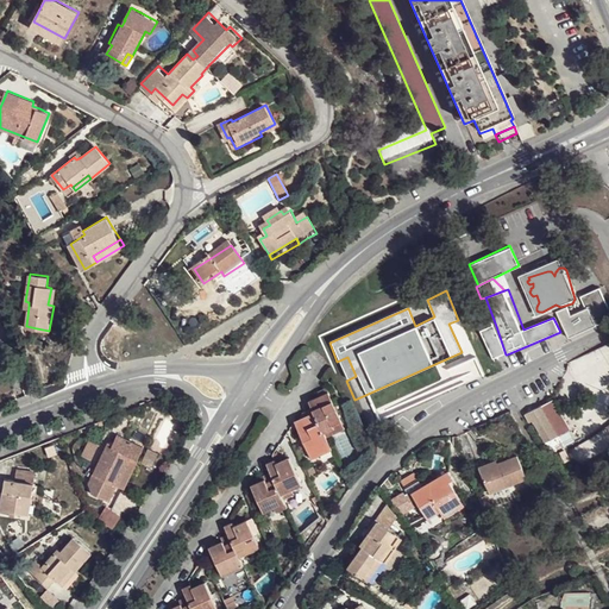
[(608,303),(604,290),(584,297),(589,308),(592,308),(598,327),(608,322),(608,303)]
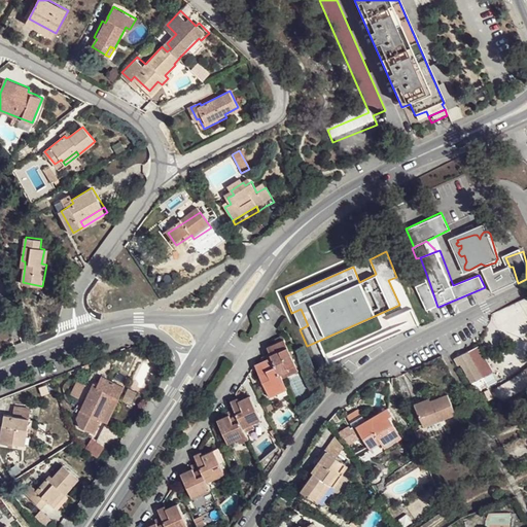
[(429,282),(416,287),(426,311),(437,307),(429,282)]
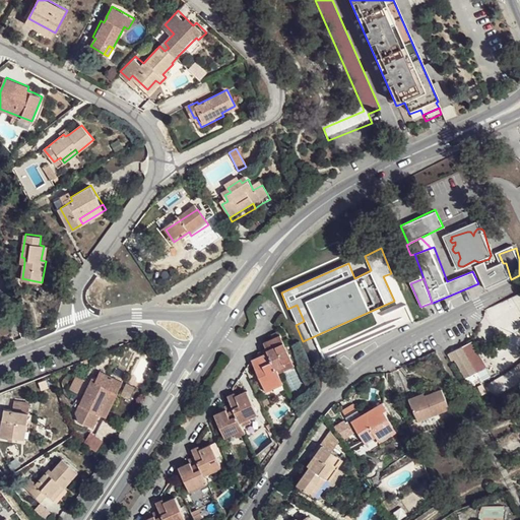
[(304,321),(297,305),(287,309),(296,325),(304,321)]
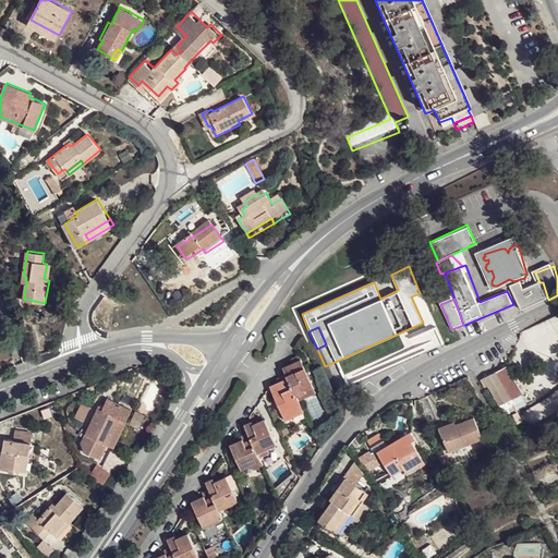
[(282,423),(296,419),(294,414),(303,412),(301,403),(299,400),(311,397),(308,392),(316,390),(306,359),(293,362),(294,367),(290,368),(292,377),(280,381),(281,387),(273,389),(282,423)]
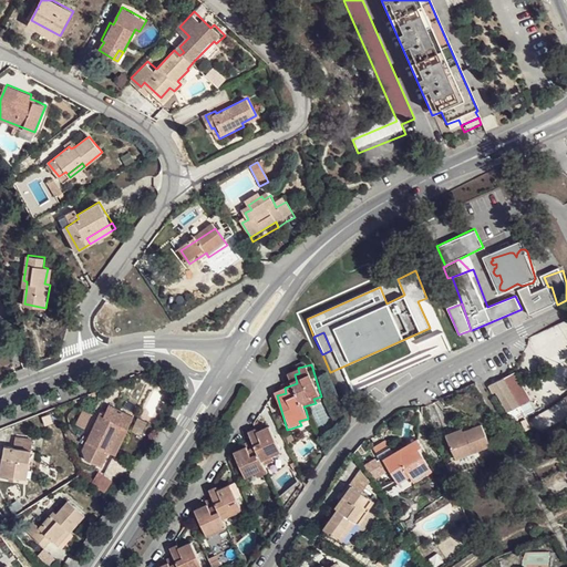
[(515,372),(490,384),(505,414),(529,401),(515,372)]
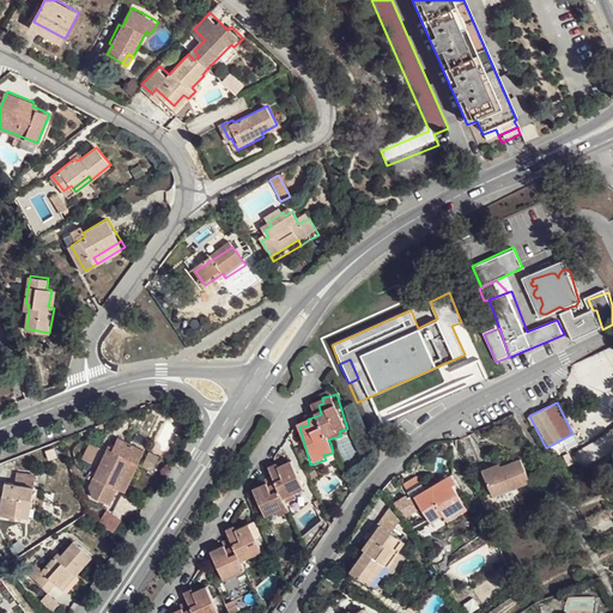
[(350,438),(347,429),(339,431),(341,436),(328,439),(331,443),(350,438)]
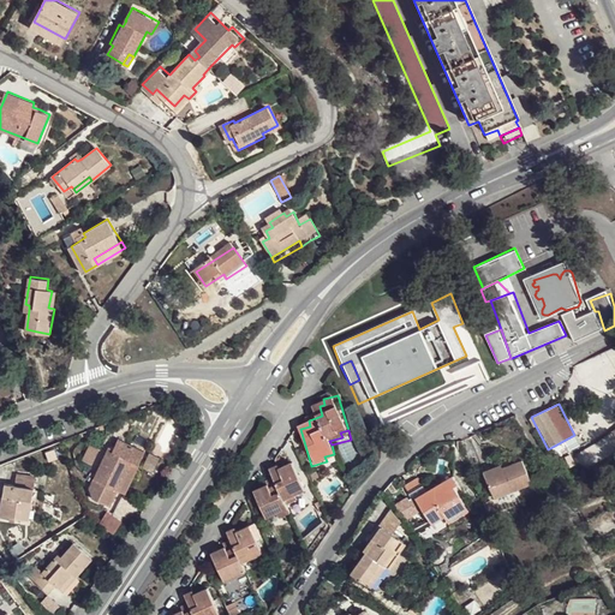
[(113,453),(108,452),(90,485),(94,495),(109,503),(113,496),(118,488),(132,459),(139,463),(145,449),(121,436),(115,447),(113,453)]
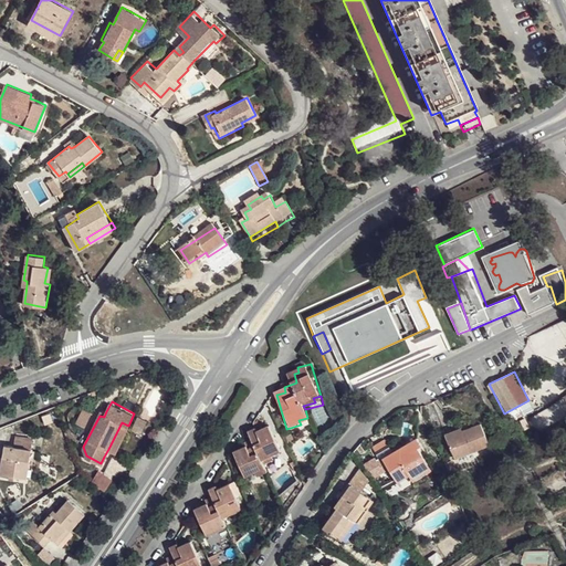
[(94,411),(85,407),(79,419),(87,423),(94,411)]
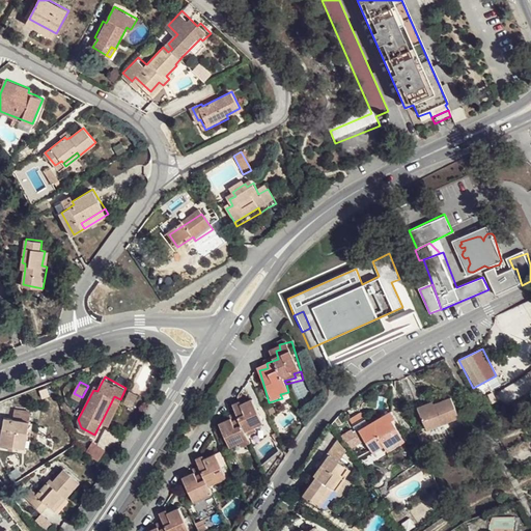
[(114,396),(102,421),(108,424),(120,399),(114,396)]
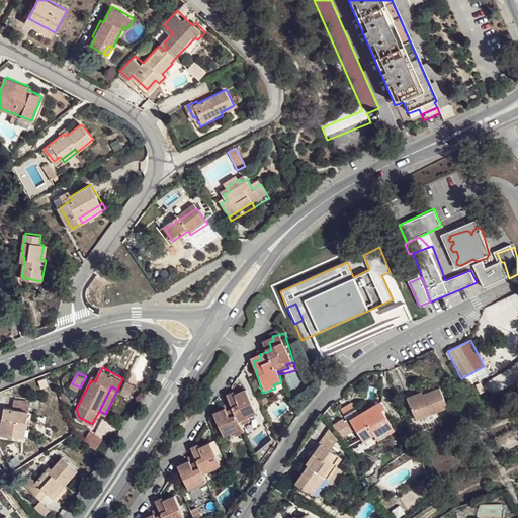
[(430,399),(415,404),(421,422),(454,411),(447,390),(438,393),(429,396),(430,399)]
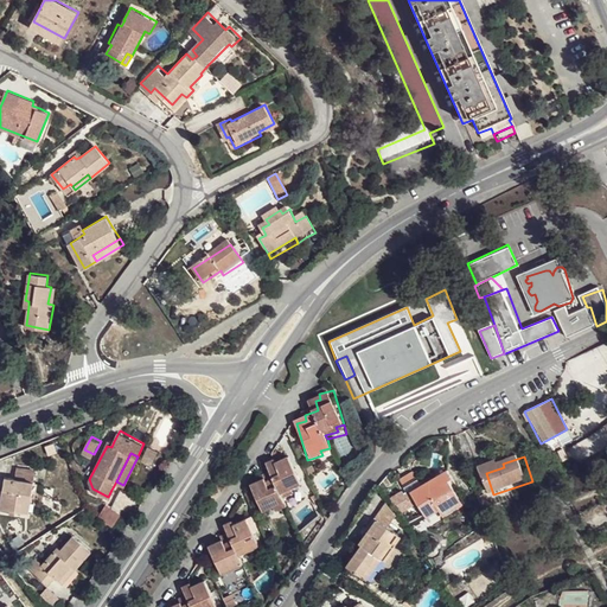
[(281,496),(292,491),(301,487),(291,459),(276,465),(275,462),(268,466),(272,474),(263,477),(266,481),(253,487),(266,515),(275,510),(285,505),(283,500),(281,496)]
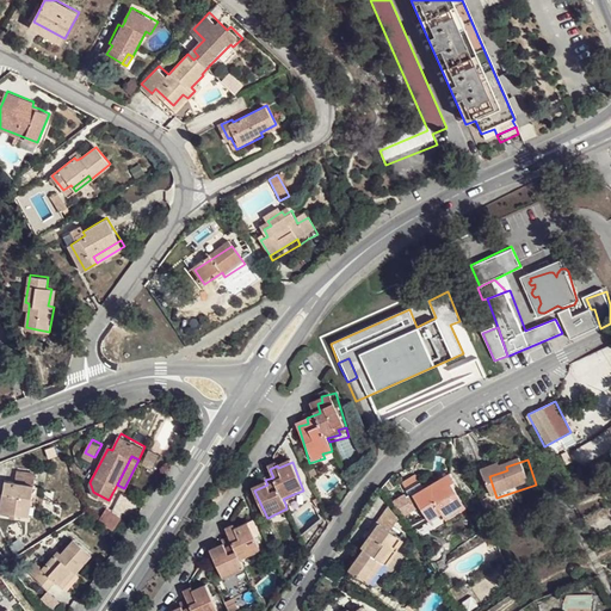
[(488,470),(489,476),(507,470),(506,467),(506,464),(488,470)]
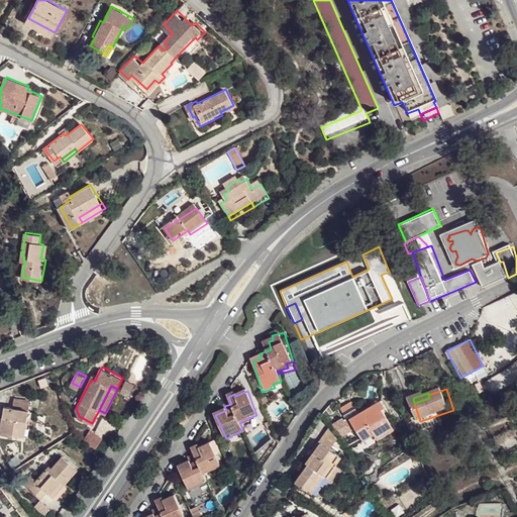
[(3,405),(0,428),(0,430),(24,434),(30,400),(14,398),(13,402),(12,406),(3,405)]
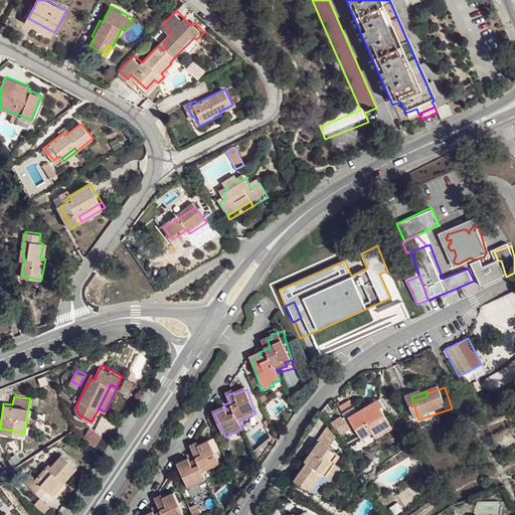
[(377,436),(395,426),(387,410),(390,408),(386,402),(364,414),(358,402),(352,405),(346,408),(352,421),(350,422),(348,417),(337,423),(344,436),(359,428),(366,442),(377,436)]
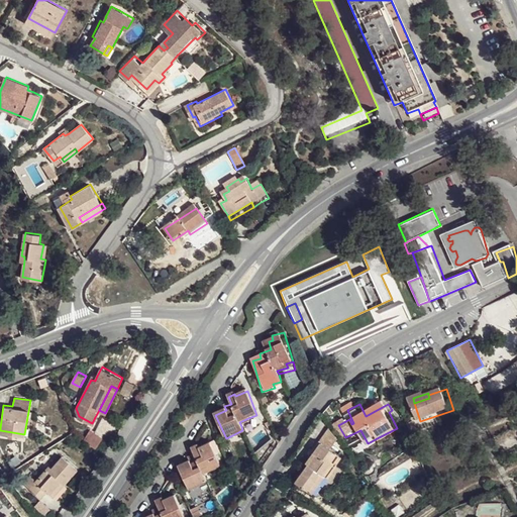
[(334,428),(324,441),(334,449),(342,439),(334,428)]
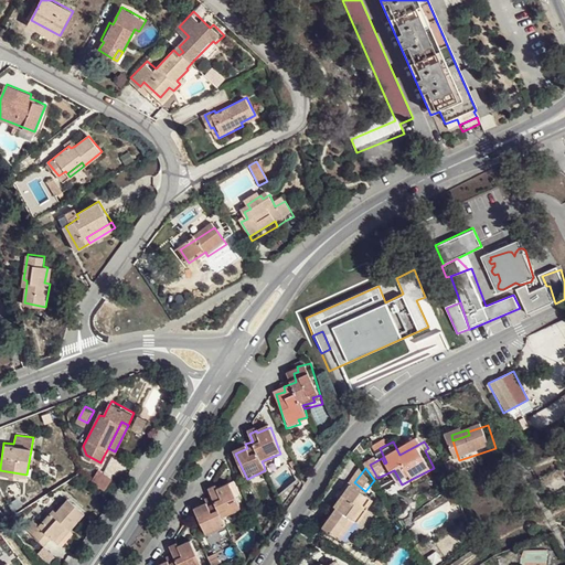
[(434,468),(414,478),(418,486),(438,475),(434,468)]
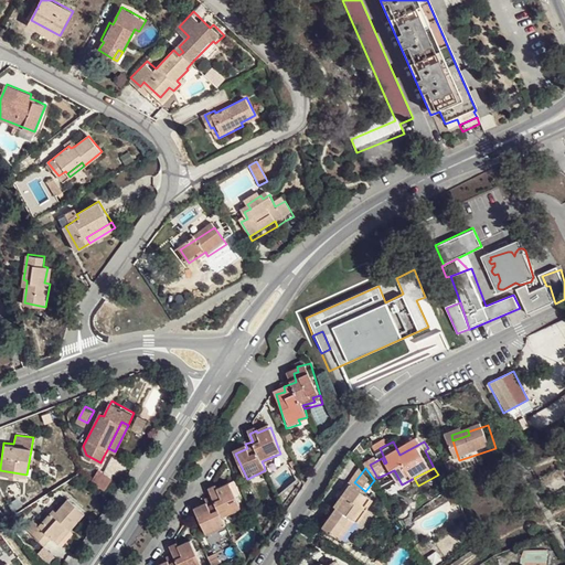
[(99,469),(92,480),(105,489),(113,479),(99,469)]
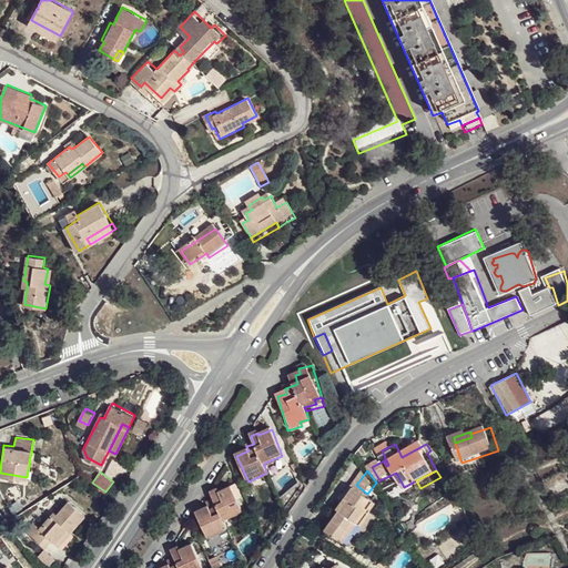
[(330,529),(342,539),(357,520),(362,524),(364,525),(376,509),(373,508),(378,501),(367,494),(356,485),(352,490),(348,495),(350,497),(354,499),(344,510),(330,529)]
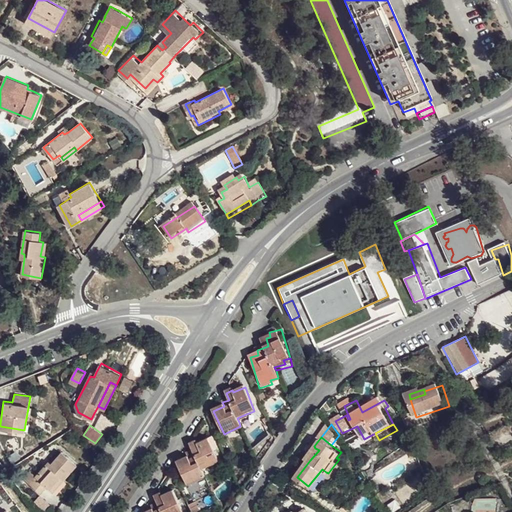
[(188,459),(177,464),(187,487),(205,480),(202,472),(219,465),(209,441),(198,445),(197,442),(190,445),(193,453),(186,455),(188,459)]
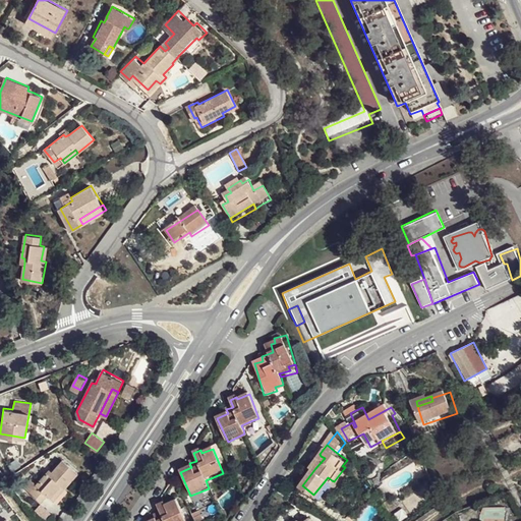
[(312,466),(315,468),(325,458),(321,456),(312,466)]
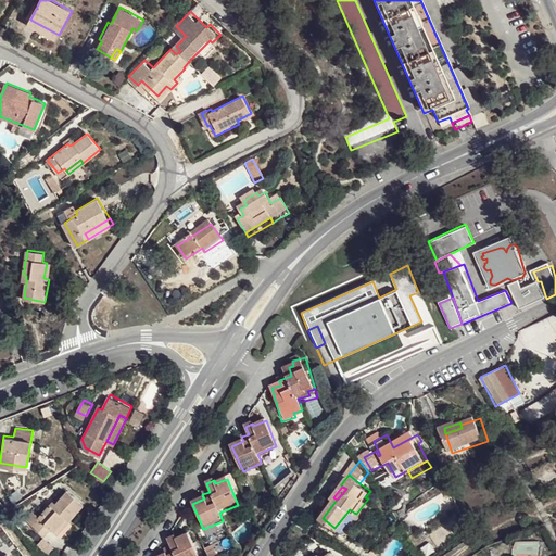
[(32,513),(26,519),(43,534),(51,528),(58,534),(71,518),(84,503),(67,490),(57,503),(52,501),(38,517),(32,513)]
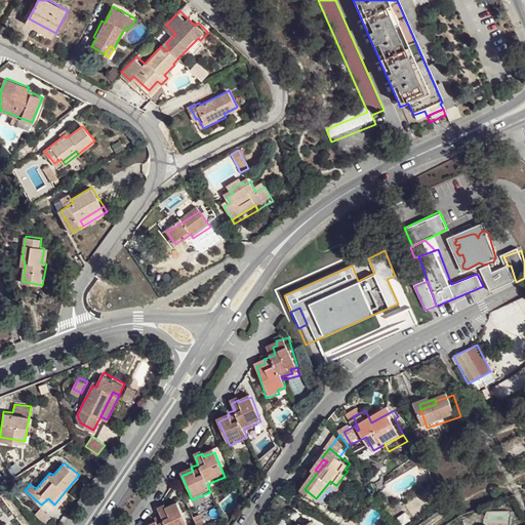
[(330,481),(316,498),(320,501),(334,484),(330,481)]
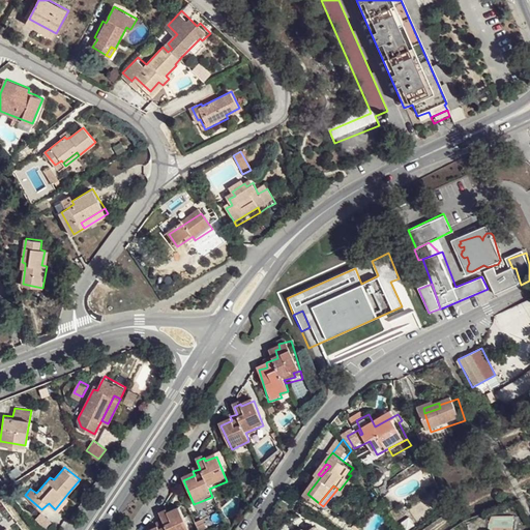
[(158,529),(188,529),(180,510),(169,516),(167,512),(159,514),(164,524),(157,526),(158,529)]
